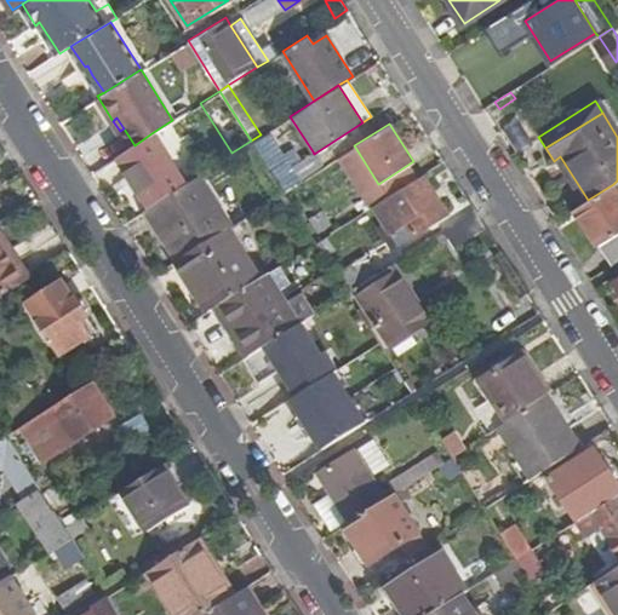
[(251,141),(282,191),(322,166),(314,154),(313,151),(291,166),(268,131),(261,134),(251,141)]
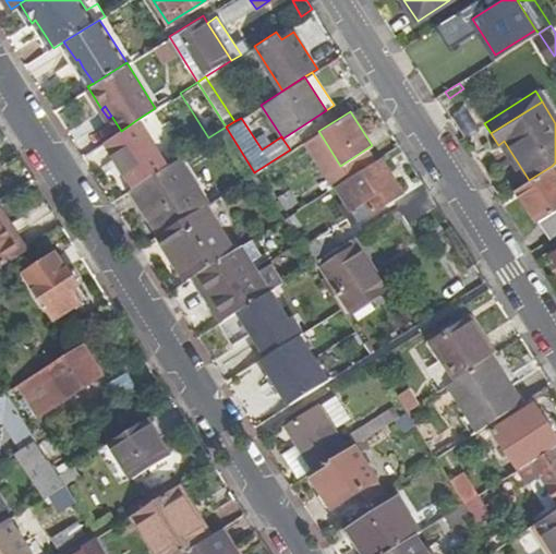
[(165,165),(136,120),(121,131),(105,141),(133,185),(165,165)]
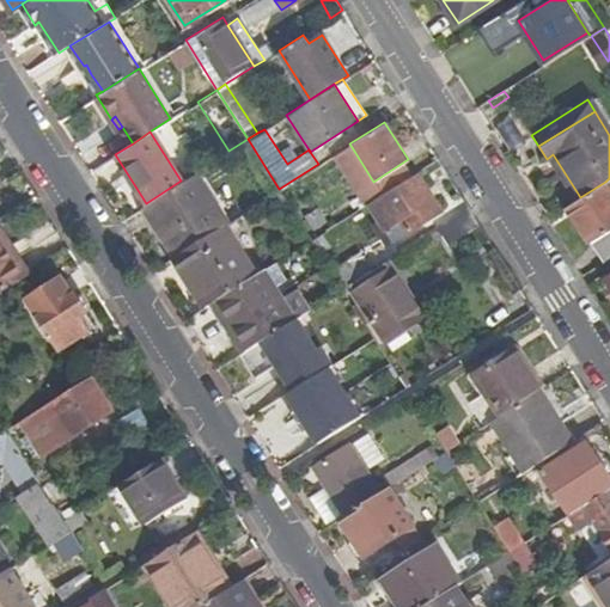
[(358,191),(373,182),(352,147),(336,157),(358,191)]
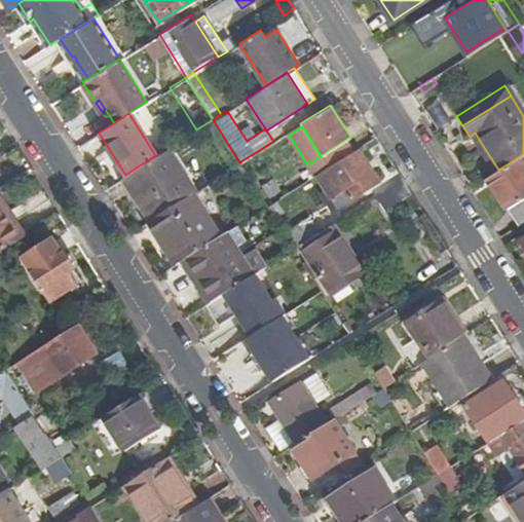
[(475,133),(470,137),(493,173),(498,170),(475,133)]
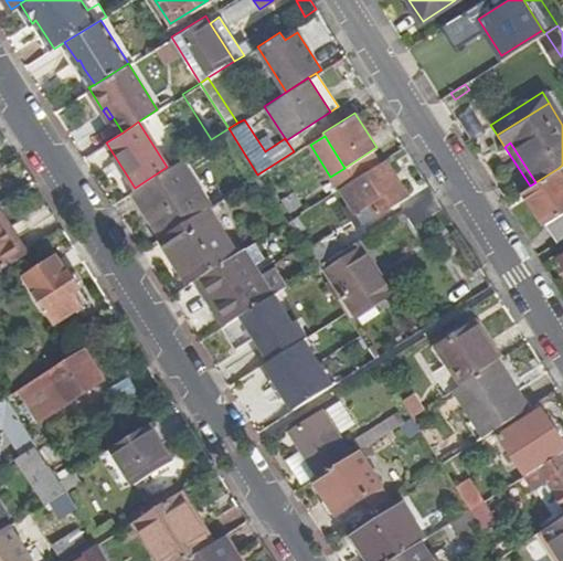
[(383,158),(339,186),(349,201),(361,220),(361,221),(405,192),(383,158)]
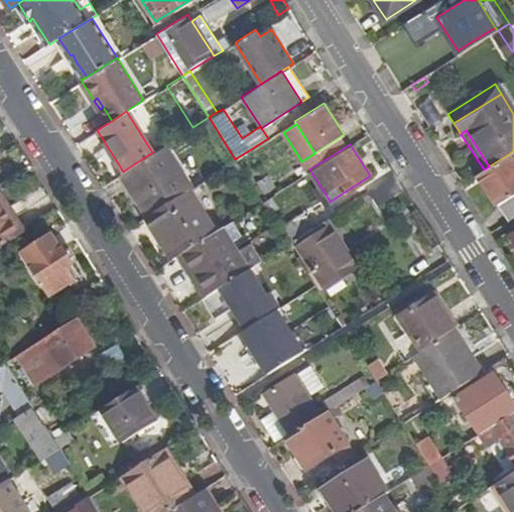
[(152,152),(123,171),(119,173),(146,216),(188,188),(190,186),(163,145),(152,152)]
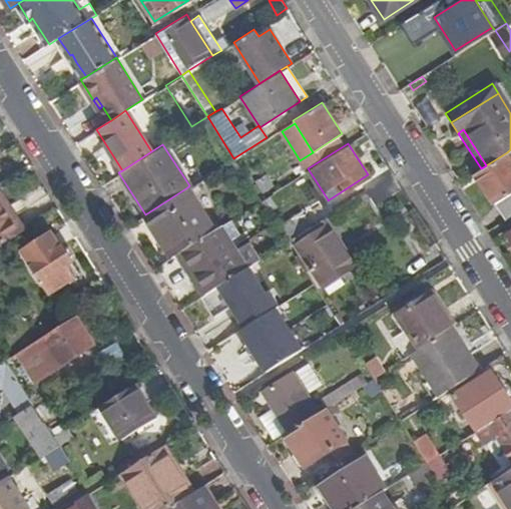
[(481,168),(476,171),(505,218),(510,214),(510,159),(507,152),(486,165),(481,168)]
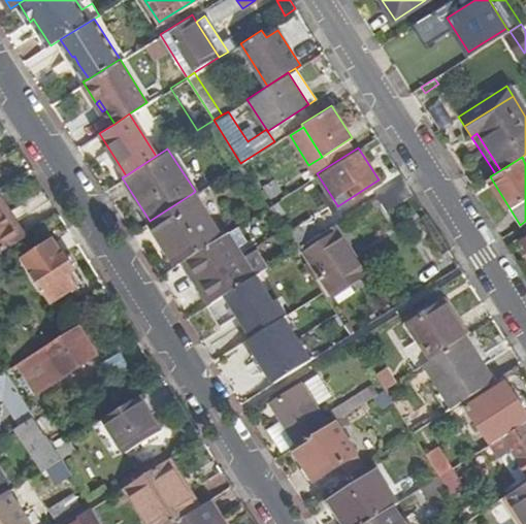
[(274,179),(264,186),(268,193),(280,187),(274,179)]
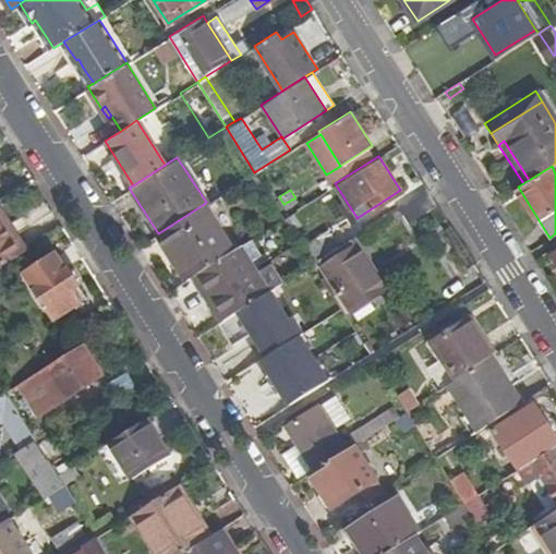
[(426,190),(399,207),(409,221),(436,205),(426,190)]
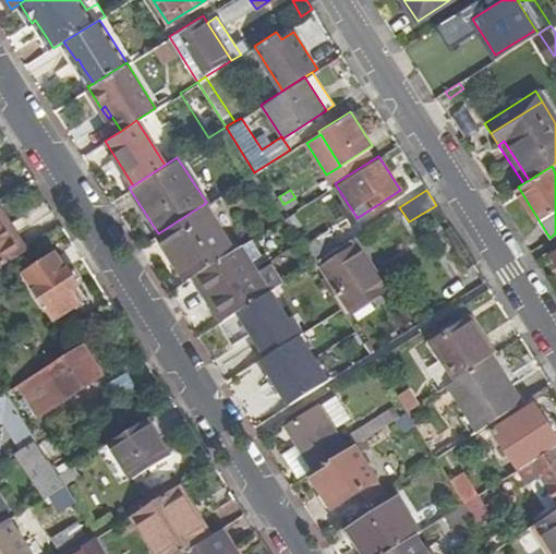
[(351,221),(357,217),(345,199),(338,202),(351,221)]
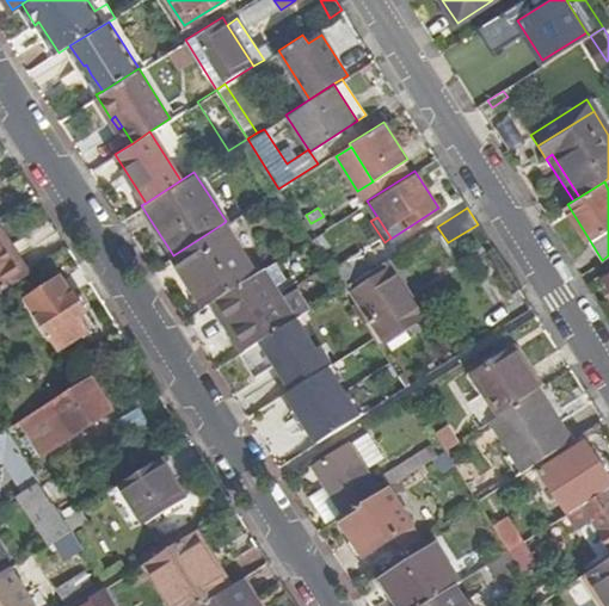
[(223,223),(173,255),(172,255),(203,305),(210,301),(254,272),(223,223)]
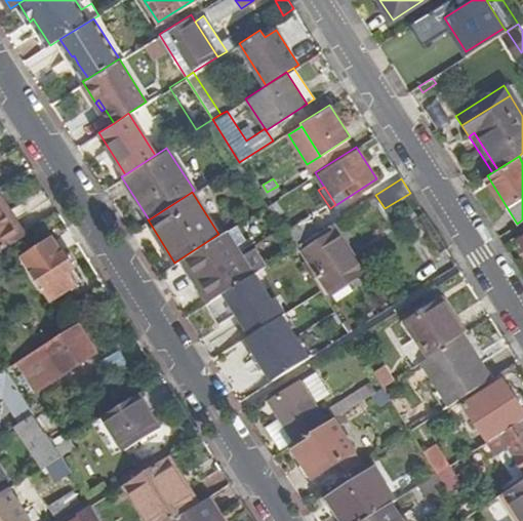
[(9,209),(0,193),(0,249),(19,237),(4,212),(9,209)]
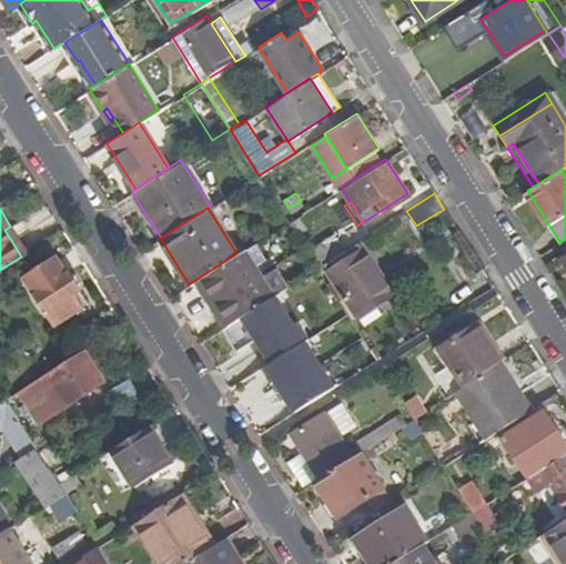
[(305,227),(297,214),(287,221),(295,233),(305,227)]
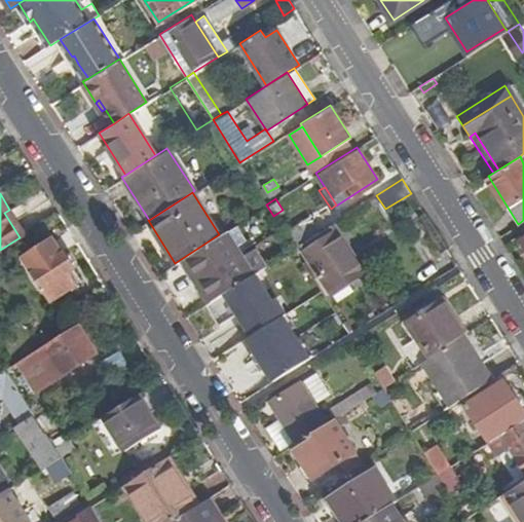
[(25,234),(9,210),(4,213),(20,237),(25,234)]
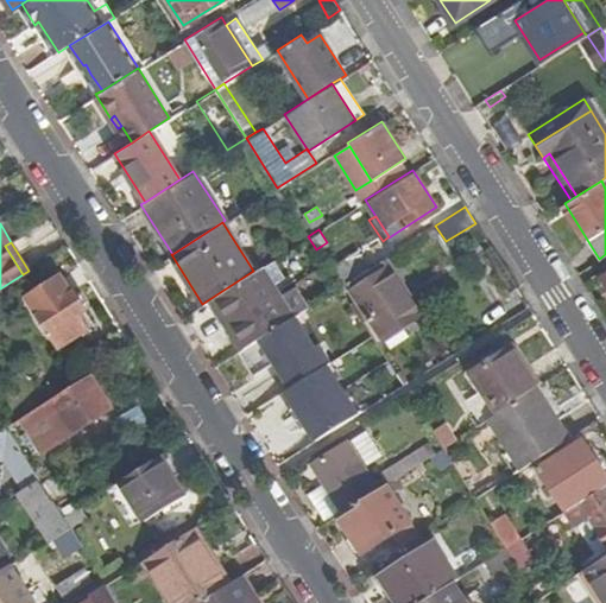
[(340,286),(346,281),(367,268),(355,251),(328,267),(340,286)]
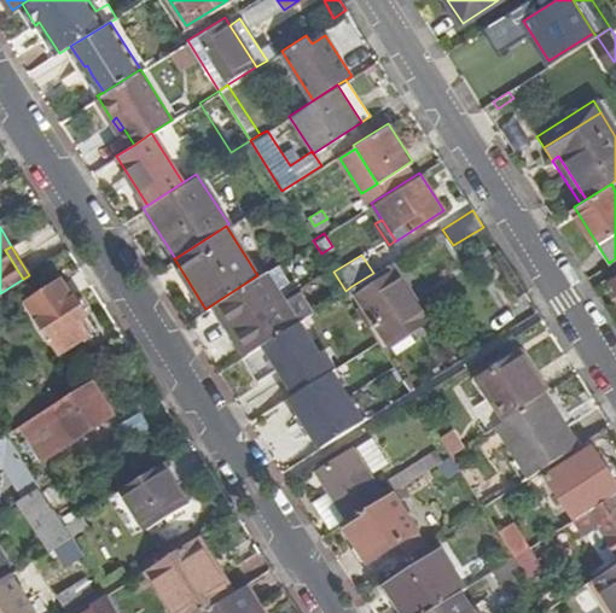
[(373,273),(352,286),(388,342),(426,317),(391,262),(373,273)]
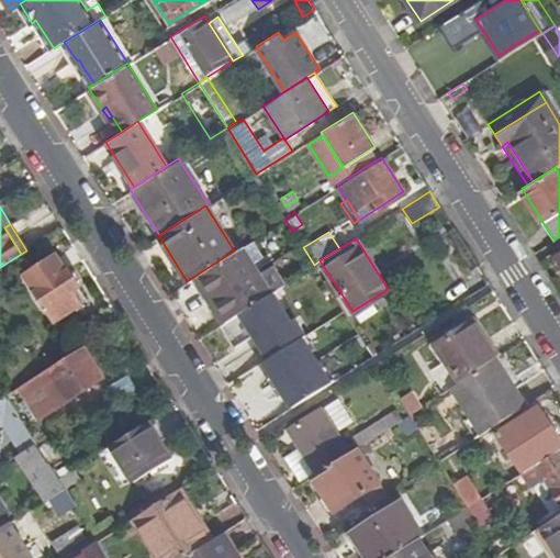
[(222,323),(241,311),(270,292),(241,246),(234,250),(193,277),(222,323)]
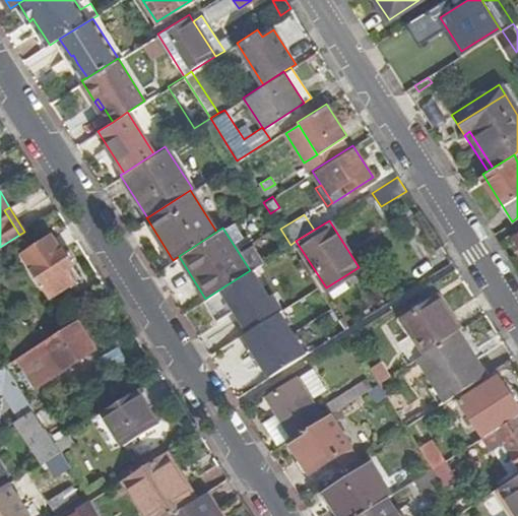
[(63,248),(33,268),(50,295),(73,279),(66,268),(72,263),(63,248)]
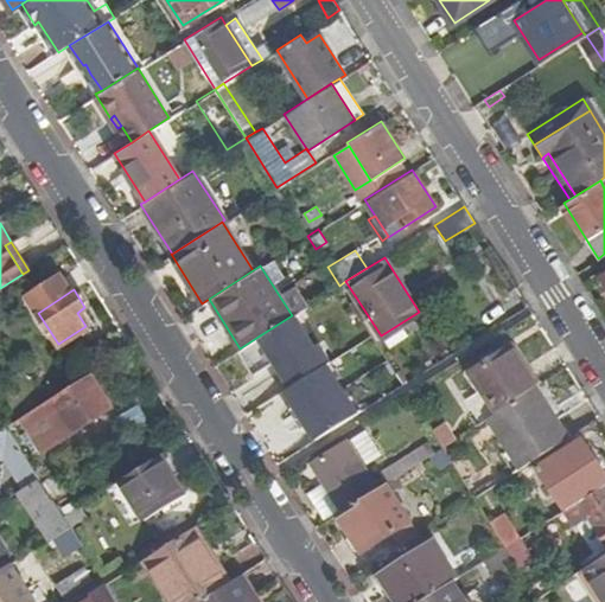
[(240,348),(233,352),(244,370),(271,353),(260,335),(240,348)]
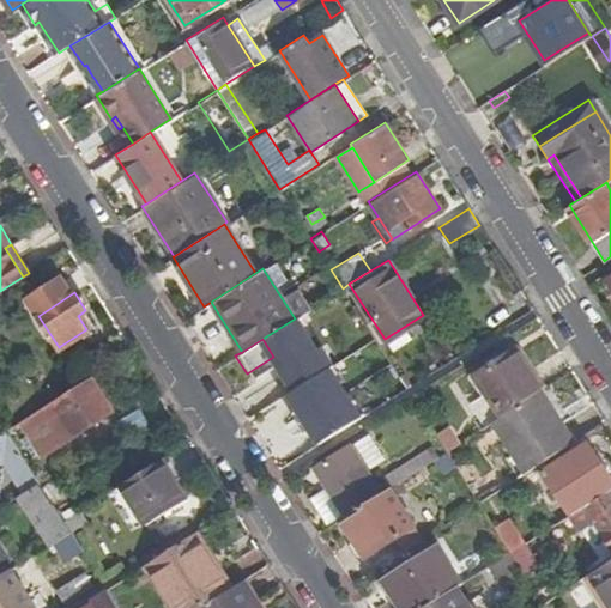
[(539,389),(542,388),(518,348),(475,375),(500,414),(539,389)]
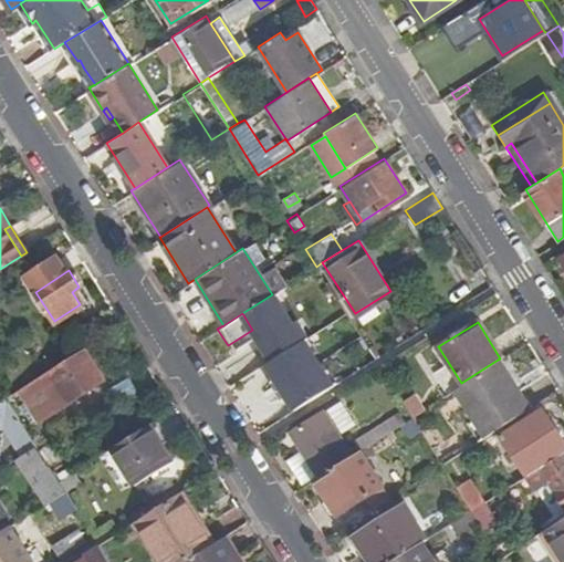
[(289,332),(241,362),(262,396),(310,365),(289,332)]
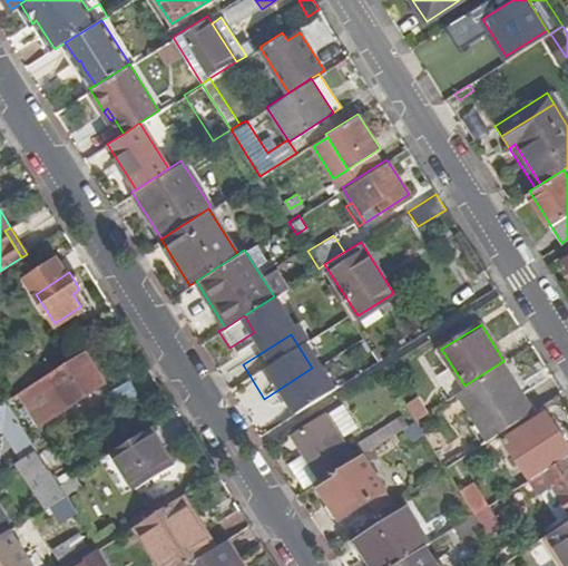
[(85,350),(18,392),(41,426),(106,383),(85,350)]
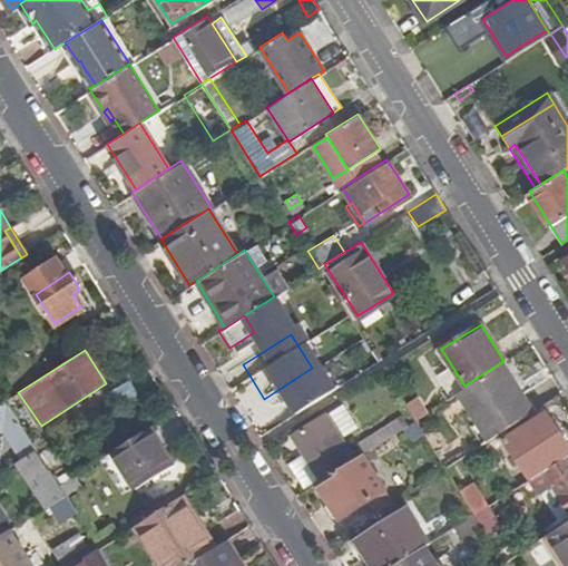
[(500,431),(532,411),(501,362),(464,386),(458,390),(489,438),(500,431)]
